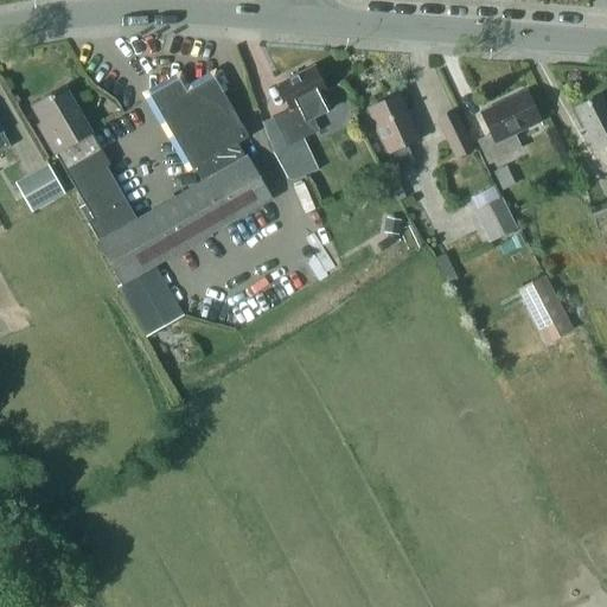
[(328,104),(323,91),(325,90),(312,65),(276,83),(288,108),(273,115),(286,142),(318,127),(311,113),(328,104)]
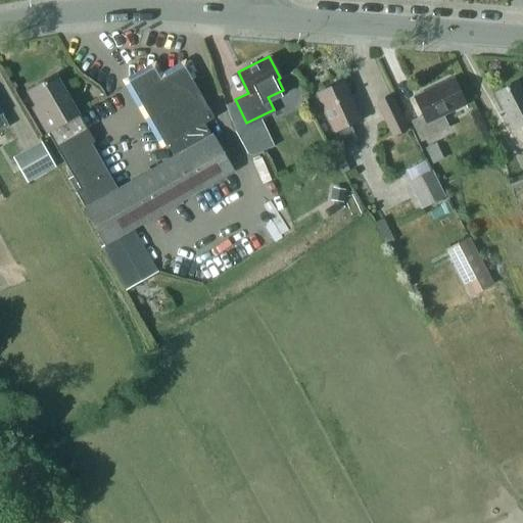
[(92,148),(74,115),(77,113),(55,75),(26,92),(38,113),(36,115),(46,134),(47,133),(78,187),(74,190),(84,207),(104,245),(130,231),(233,172),(211,135),(210,136),(203,125),(214,119),(183,63),(158,77),(152,66),(127,82),(165,146),(167,145),(174,156),(116,189),(92,148)]
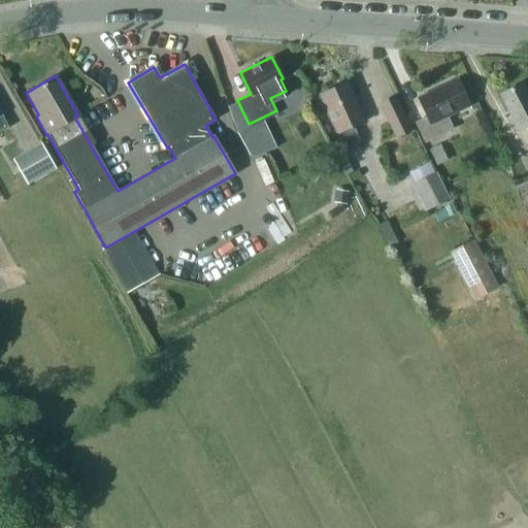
[(469,105),(456,78),(417,97),(425,116),(416,121),(424,140),(452,127),(447,116),(469,105)]
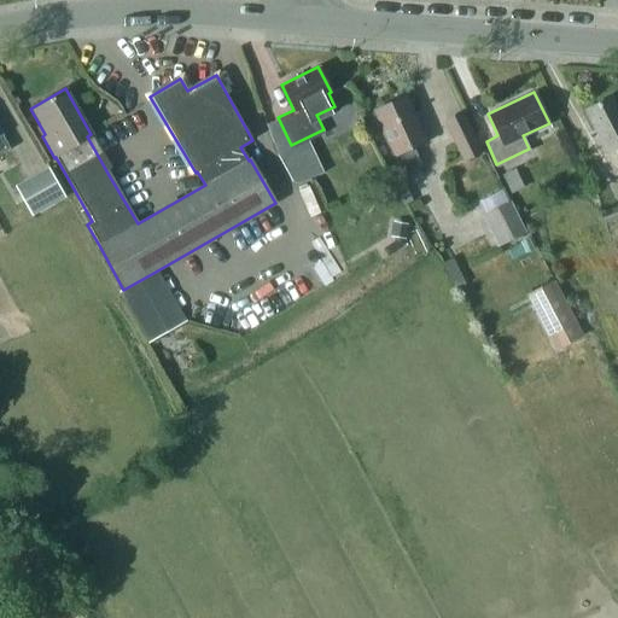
[(394,157),(400,172),(418,163),(410,149),(425,141),(403,97),(371,112),(392,157),(394,157)]
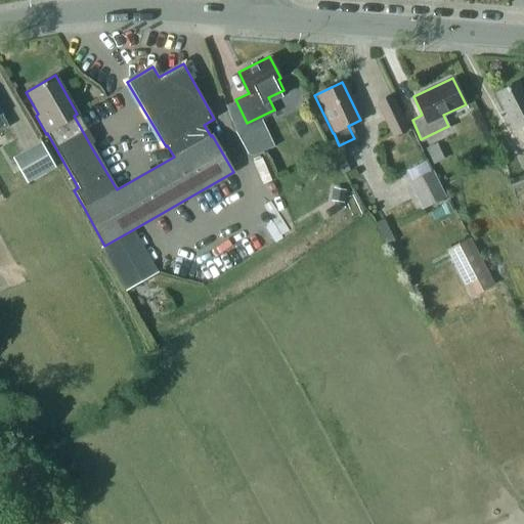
[(515,127),(523,123),(523,125),(523,93),(517,82),(496,93),(515,127)]
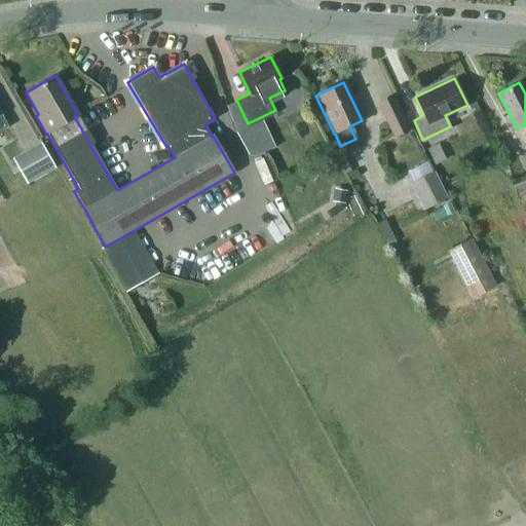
[(395,136),(409,128),(392,96),(378,103),(395,136)]
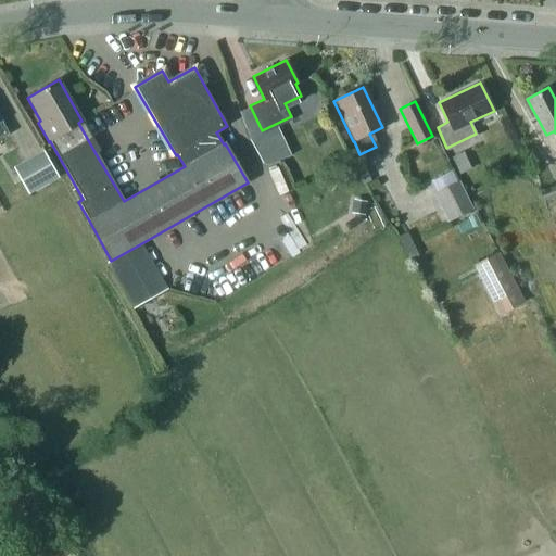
[(263,161),(285,151),(276,133),(254,142),(263,161)]
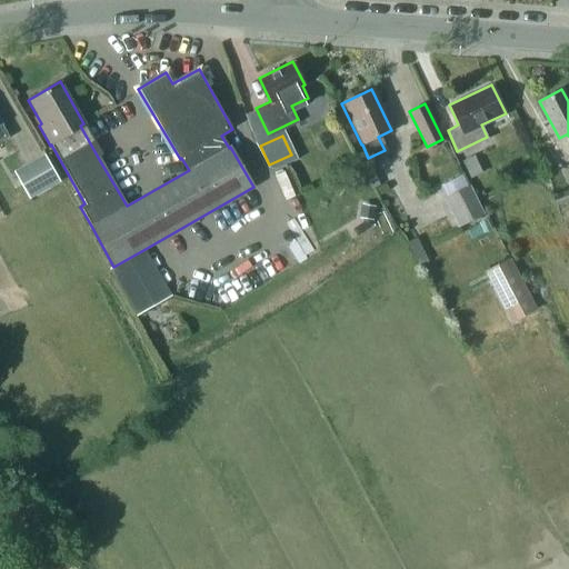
[(13,173),(30,200),(60,182),(43,155),(13,173)]
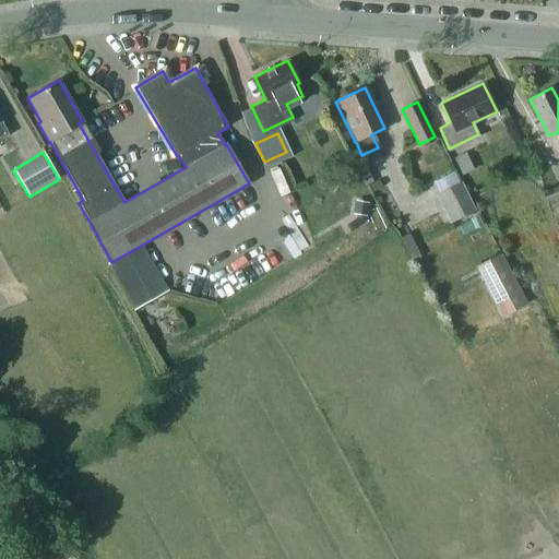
[(465,154),(453,159),(462,176),(473,170),(465,154)]
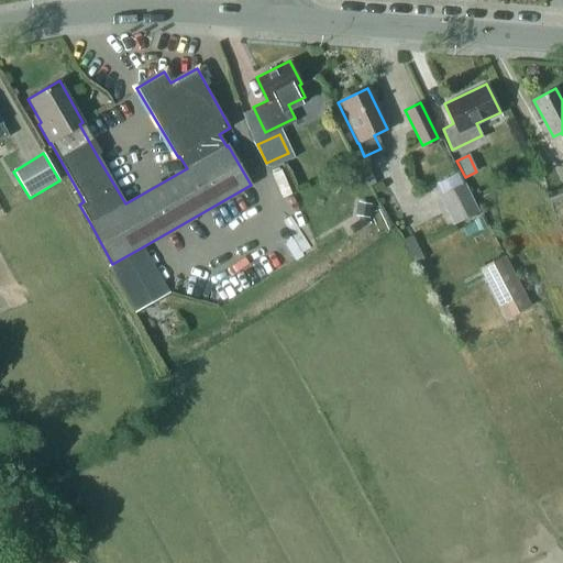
[(366,157),(356,162),(362,173),(368,169),(366,165),(370,163),(366,157)]
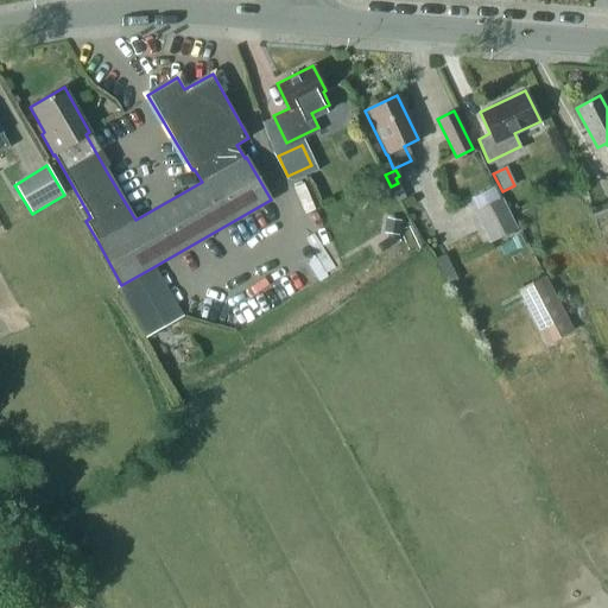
[(501,198),(475,211),(491,240),(515,227),(501,198)]
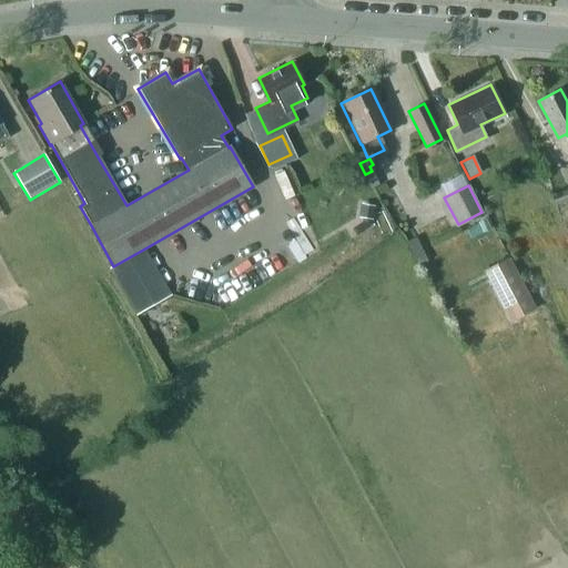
[(567,186),(550,193),(555,208),(567,202),(567,186)]
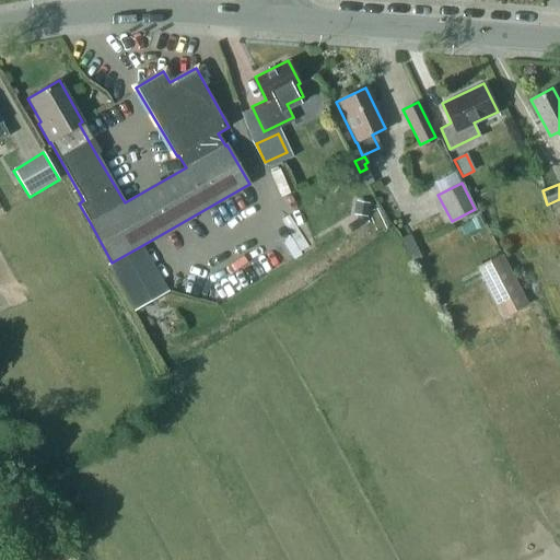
[(356,201),(352,216),(366,218),(369,203),(356,201)]
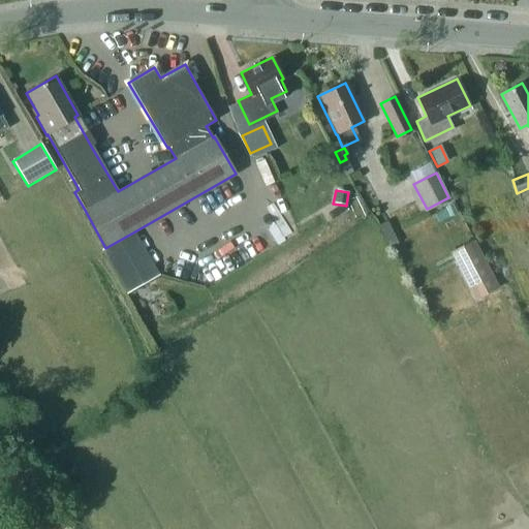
[(122,276),(147,261),(131,234),(105,248),(122,276)]
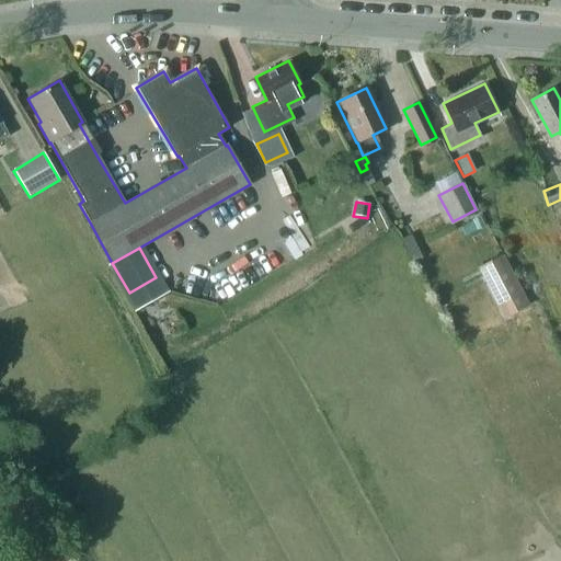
[(478,268),(504,319),(529,306),(503,255),(478,268)]
